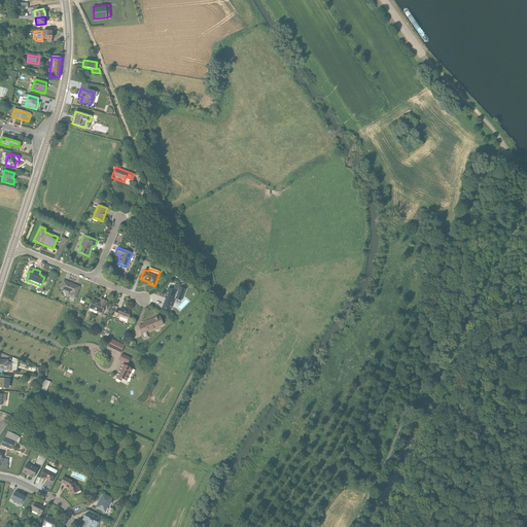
[(80,287),(63,280),(60,289),(71,293),(70,296),(75,299),(80,287)]
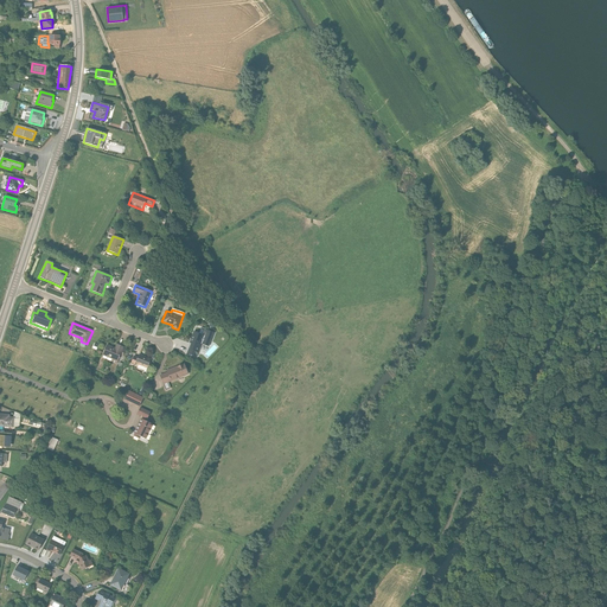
[(205,337),(193,332),(189,344),(191,344),(189,350),(198,353),(202,345),(209,347),(213,333),(206,331),(205,337)]
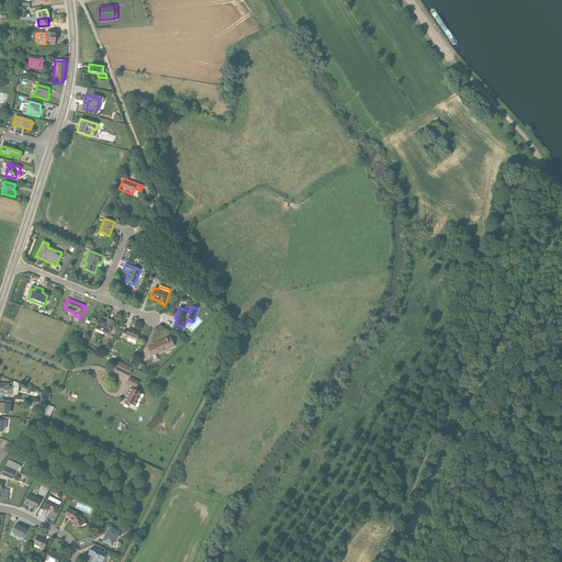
[(108,337),(112,329),(113,329),(116,324),(114,323),(114,322),(108,319),(107,322),(99,319),(94,329),(103,333),(102,335),(108,337)]
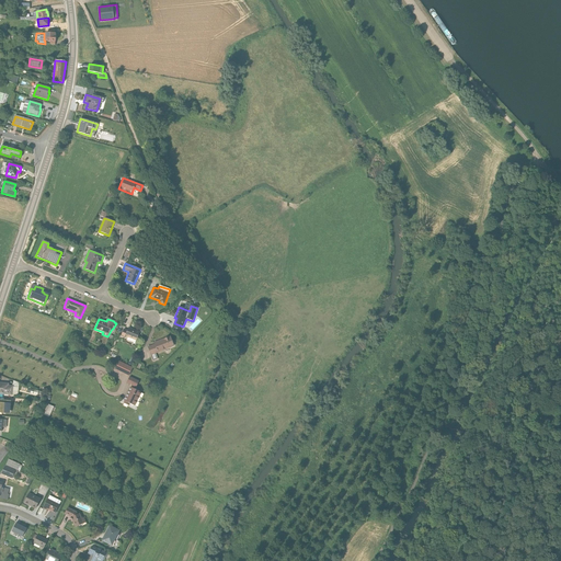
[(136,341),(139,332),(129,328),(127,331),(124,329),(121,336),(125,339),(125,336),(136,341)]
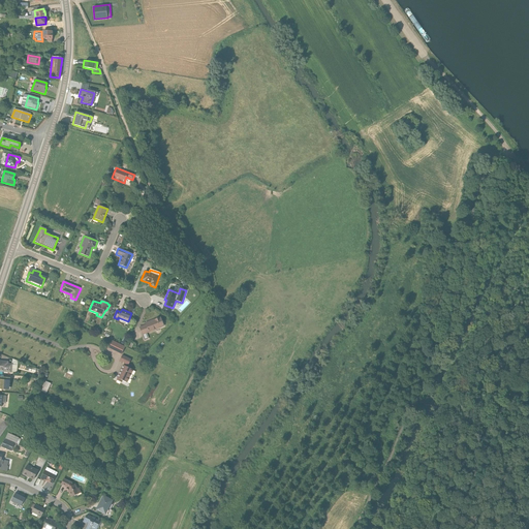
[(154,331),(164,328),(160,317),(145,323),(145,324),(138,328),(142,336),(154,331)]
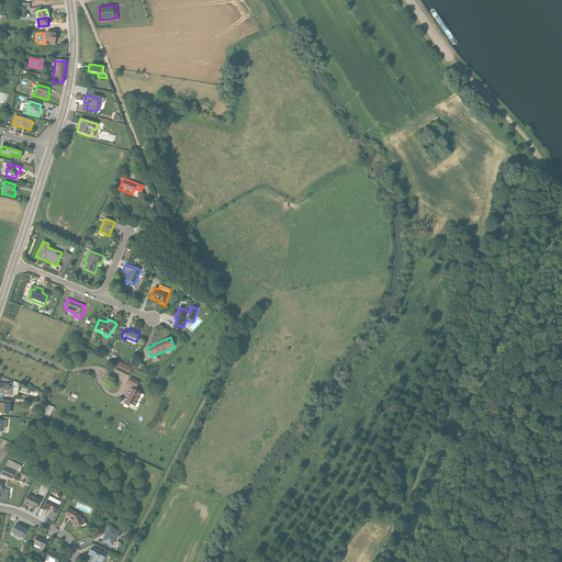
[(132,370),(119,363),(115,370),(128,377),(132,370)]
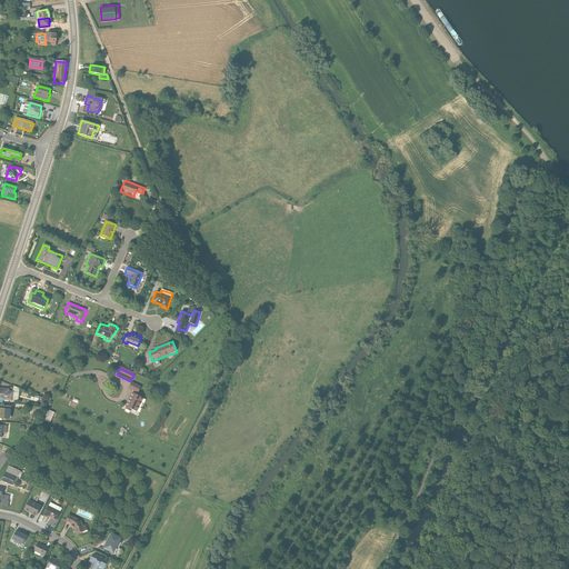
[(141,387),(131,382),(129,389),(138,393),(141,387)]
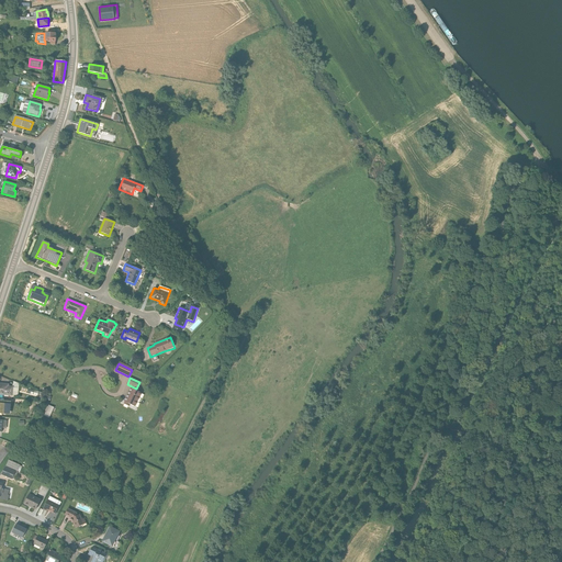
[(0,383),(0,394),(12,396),(13,386),(9,386),(9,384),(0,383)]
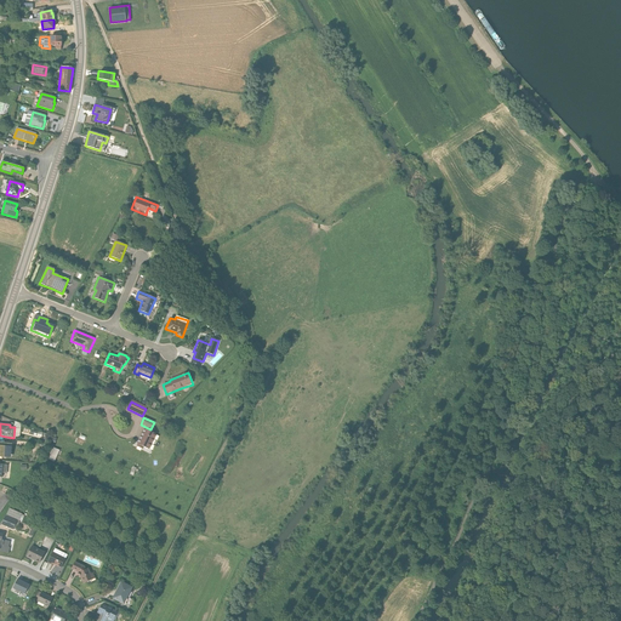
[(137,444),(149,450),(157,436),(144,429),(137,444)]
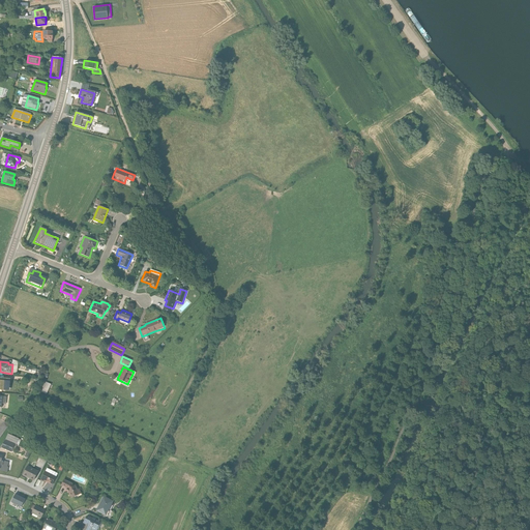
[(10,379),(0,378),(0,389),(8,391),(10,379)]
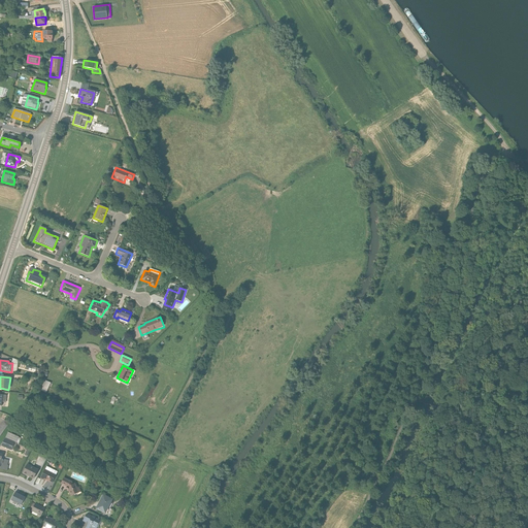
[(46,392),(52,382),(45,378),(40,389),(46,392)]
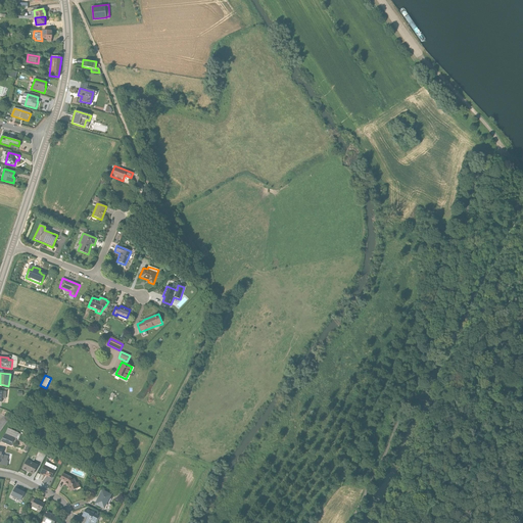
[(7,429),(0,441),(11,446),(14,438),(15,439),(18,433),(7,429)]
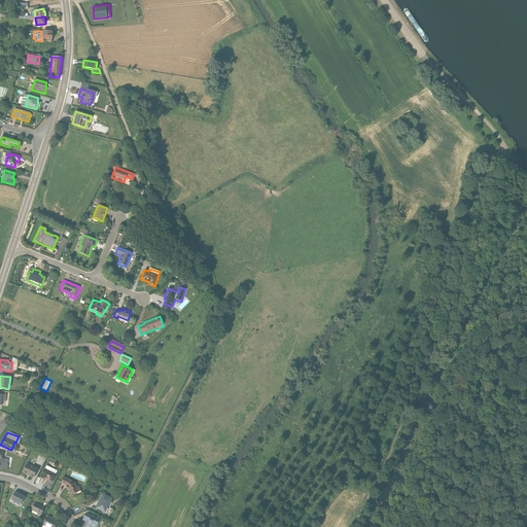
[(2,453),(0,452),(0,467),(7,469),(8,464),(7,464),(8,459),(1,458),(2,453)]
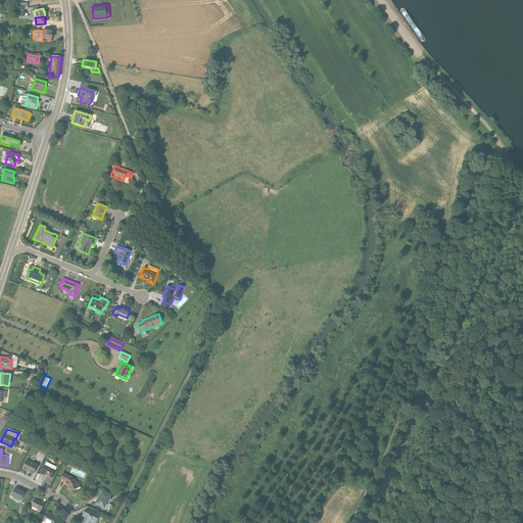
[(38,466),(27,460),(21,469),(33,475),(38,466)]
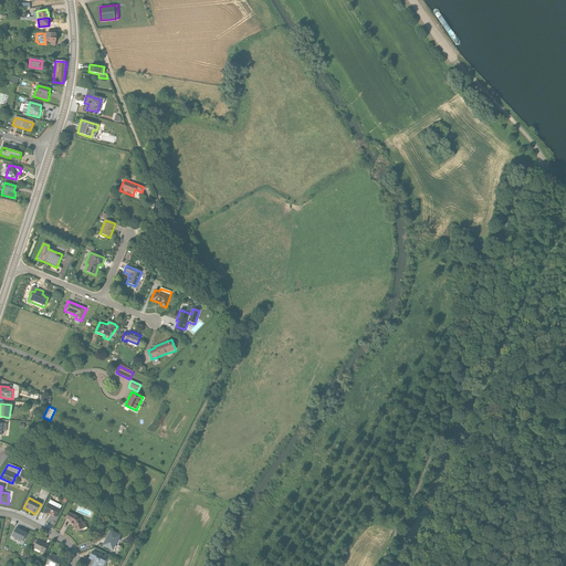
[(60,510),(48,503),(43,513),(46,515),(48,514),(55,519),(60,510)]
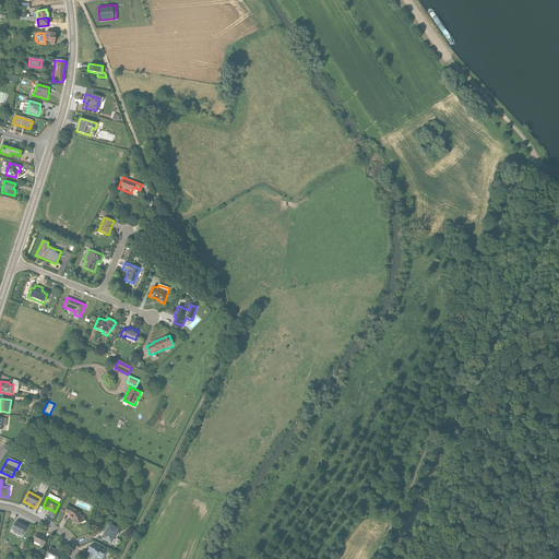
[(71,515),(70,516),(70,518),(71,519),(72,519),(74,525),(85,521),(83,515),(82,516),(79,511),(78,512),(76,510),(68,506),(64,513),(71,515)]
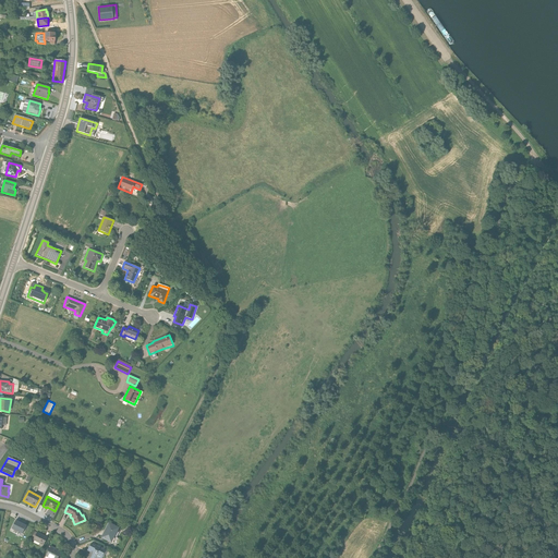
[(11,528),(22,533),(26,525),(15,520),(11,528)]
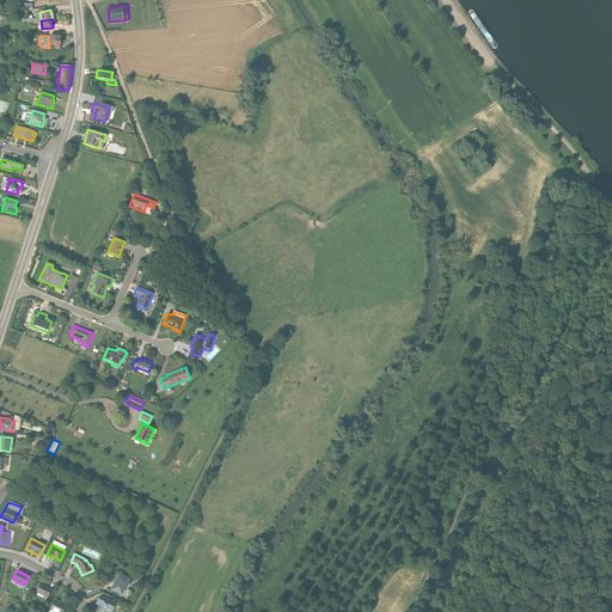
[(122,595),(130,579),(118,573),(110,589),(122,595)]
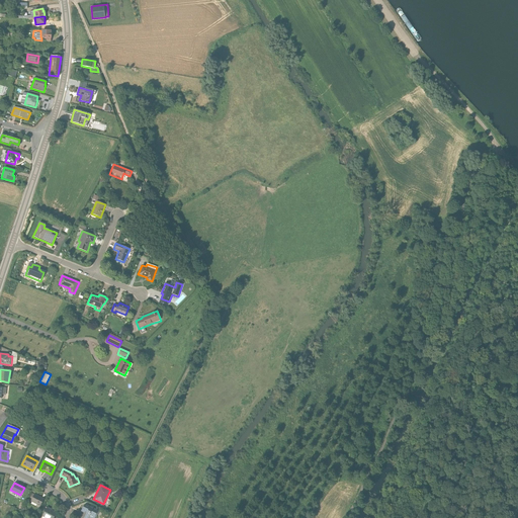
[(44,499),(34,494),(30,502),(40,507),(44,499)]
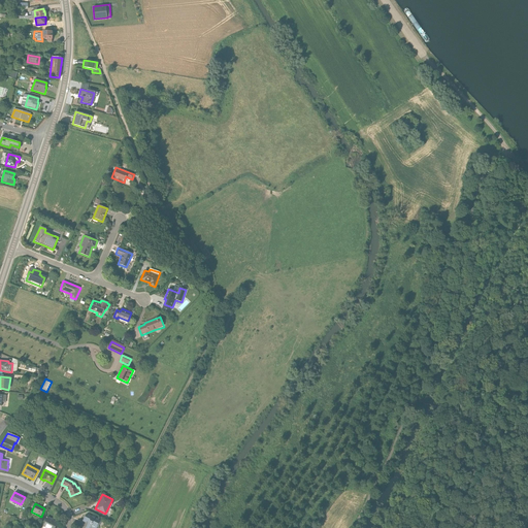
[(92,517),(86,514),(83,522),(88,524),(86,527),(90,527),(96,527),(100,521),(95,518),(95,517),(92,516),(92,517)]
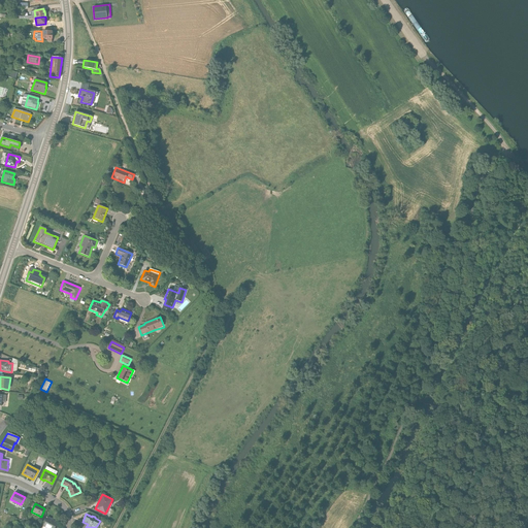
[(54,520),(47,517),(42,526),(45,527),(55,527),(58,523),(53,520),(54,520)]
